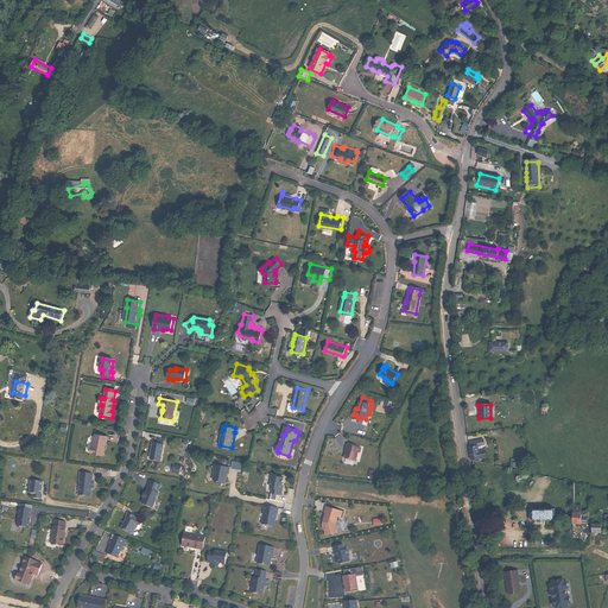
[(107,442),(108,437),(95,435),(93,447),(92,447),(90,454),(92,454),(103,456),(106,442),(107,442)]
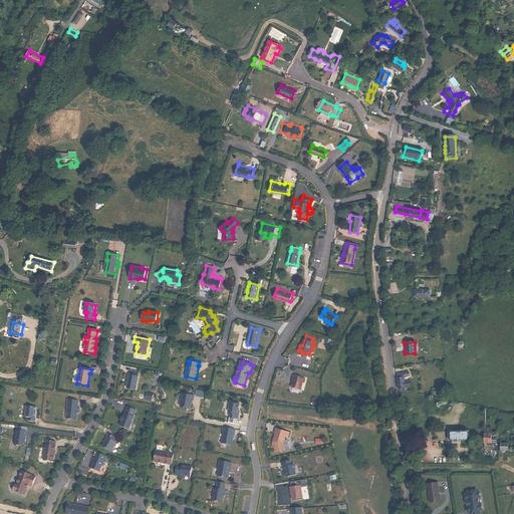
[(409,370),(396,372),(399,389),(406,391),(406,388),(413,387),(412,380),(405,381),(404,376),(409,375),(409,373),(409,370)]
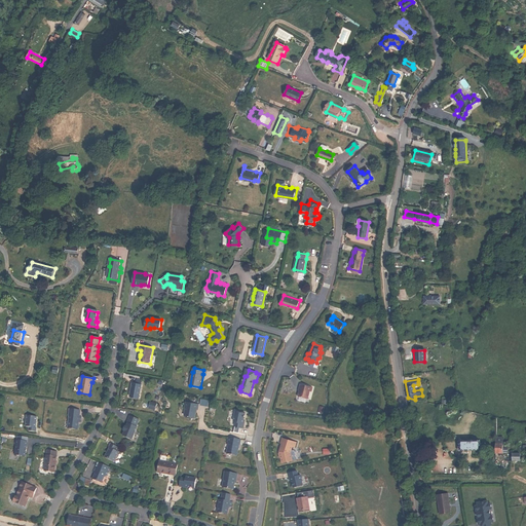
[(139,400),(142,385),(136,384),(133,383),(129,398),(139,400)]
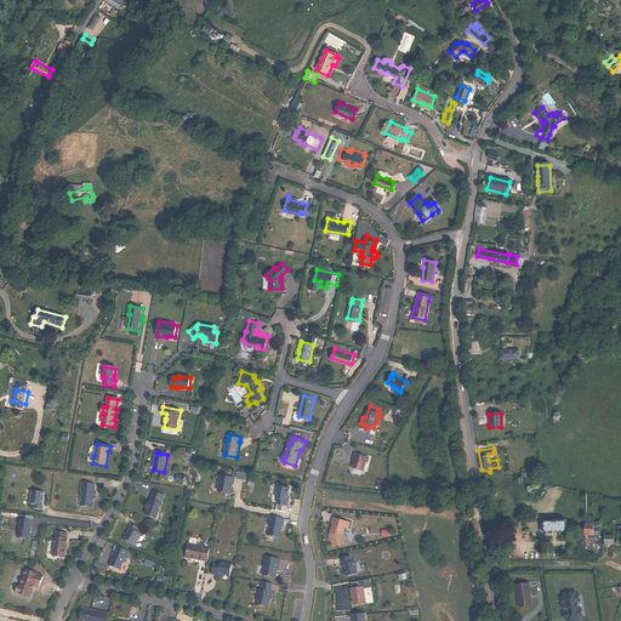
[(353,467),(364,471),(366,461),(369,462),(370,456),(355,453),(354,457),(355,459),(353,467)]
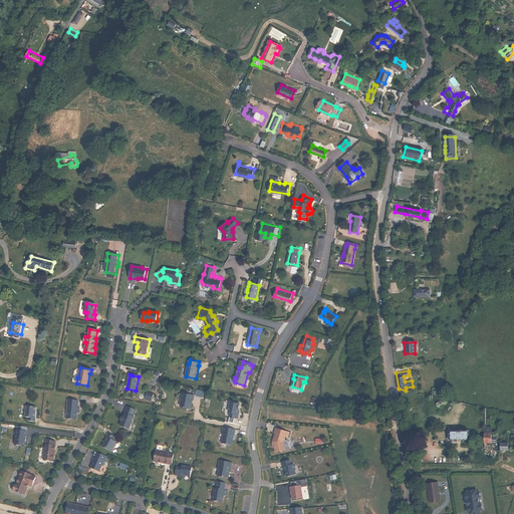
[(193,394),(180,392),(180,398),(179,406),(189,407),(191,399),(192,399),(193,394)]
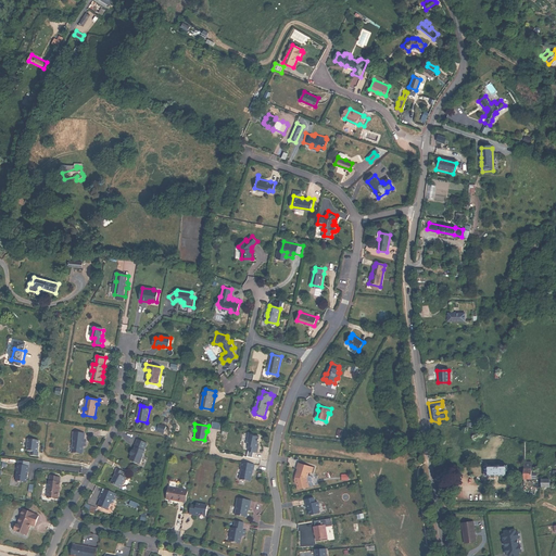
[(74,440),(73,454),(84,455),(85,446),(87,446),(87,442),(85,441),(86,434),(74,433),(74,440)]
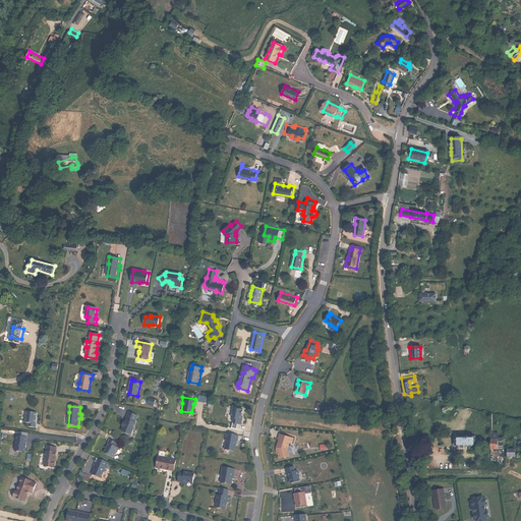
[(232,407),(230,416),(232,417),(231,421),(239,423),(240,418),(239,418),(240,414),(241,409),(232,407)]
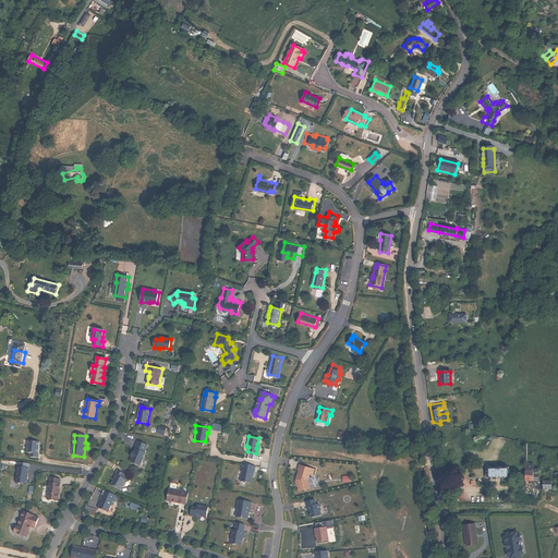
[(137,463),(141,465),(146,452),(145,452),(148,445),(137,440),(135,448),(135,449),(134,451),(133,451),(132,456),(131,461),(134,462),(133,463),(134,463),(135,464),(136,464),(137,464),(137,463)]
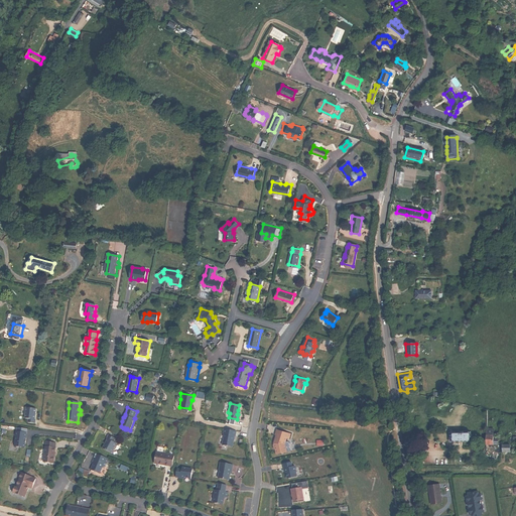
[(28,423),(36,424),(36,420),(35,420),(37,409),(27,408),(25,419),(29,419),(28,423)]
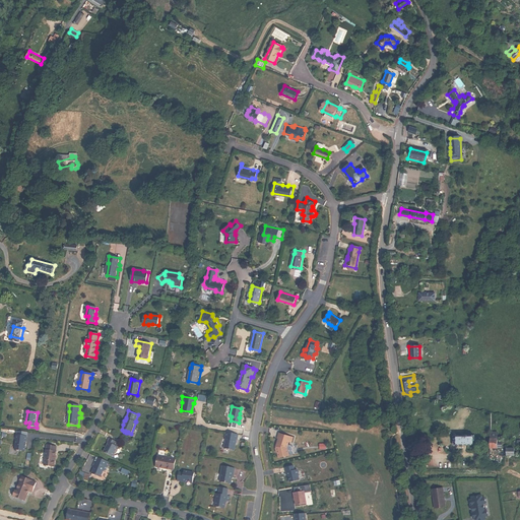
[(237,434),(224,432),(223,437),(224,437),(225,437),(224,441),(223,441),(222,447),(223,447),(233,449),(234,443),(235,439),(236,439),(237,434)]
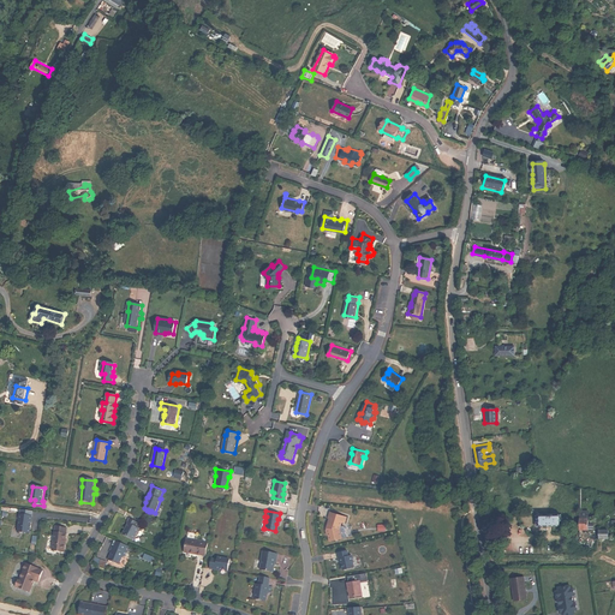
[(324,527),(326,529),(327,533),(327,535),(328,541),(340,537),(338,527),(340,521),(342,521),(345,515),(328,511),(327,517),(328,518),(324,527)]
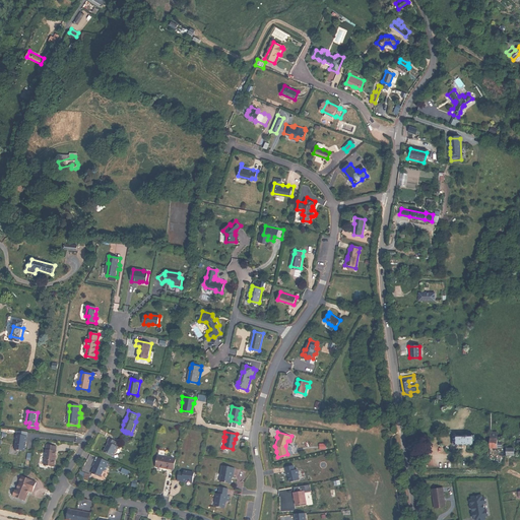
[(491,433),(490,448),(502,448),(502,443),(497,443),(498,433),(491,433)]
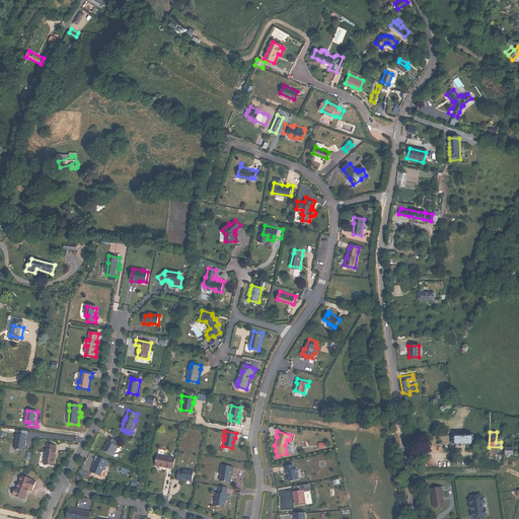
[(17,434),(15,449),(24,450),(24,447),(26,447),(26,439),(25,439),(26,435),(17,434)]
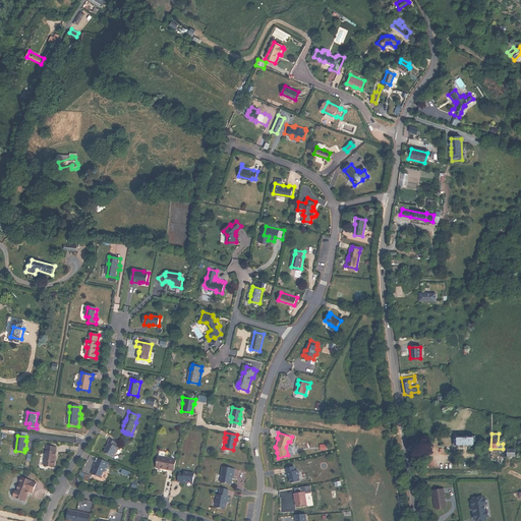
[(462,436),(456,436),(456,445),(475,446),(475,436),(471,436),(462,436)]
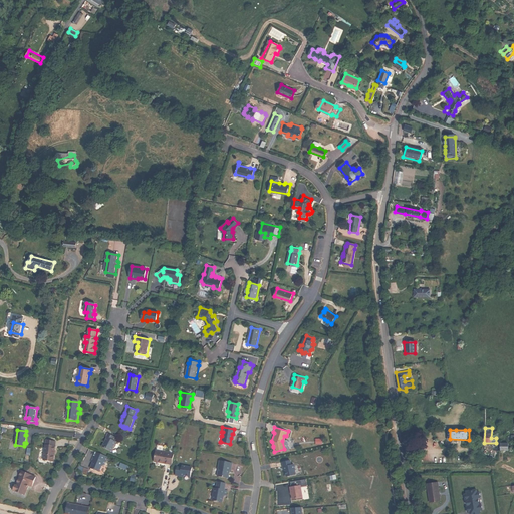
[(107,437),(102,446),(111,451),(116,441),(113,440),(115,437),(108,433),(107,437)]
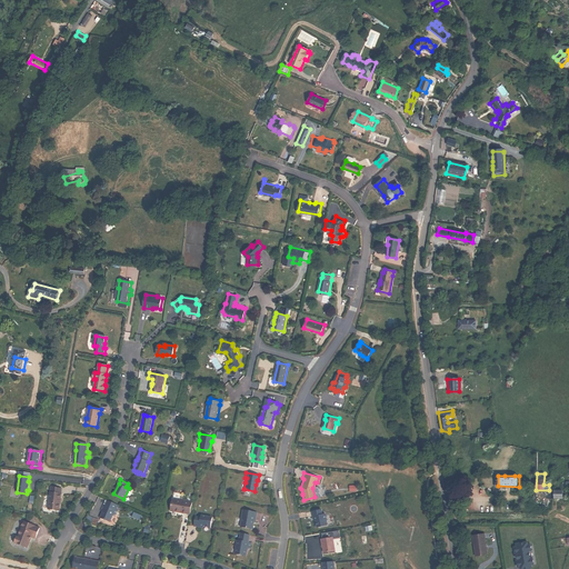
[(51,492),(49,509),(60,510),(61,503),(61,499),(62,493),(62,489),(52,487),(51,492)]
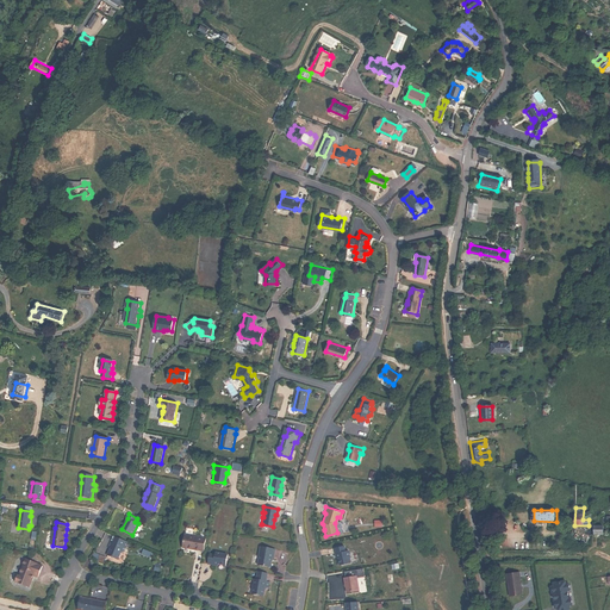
[(181,547),(197,549),(198,548),(203,549),(205,537),(184,534),(181,547)]
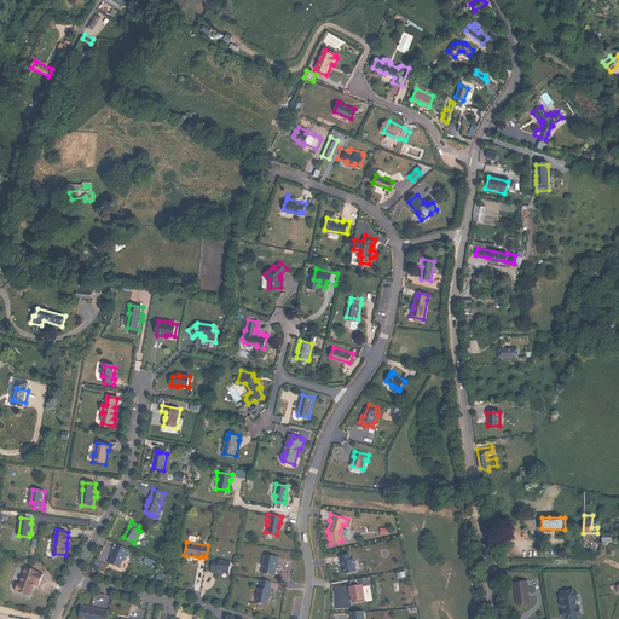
[(113,556),(109,563),(121,568),(123,560),(126,560),(131,550),(117,544),(115,549),(113,548),(110,555),(113,556)]
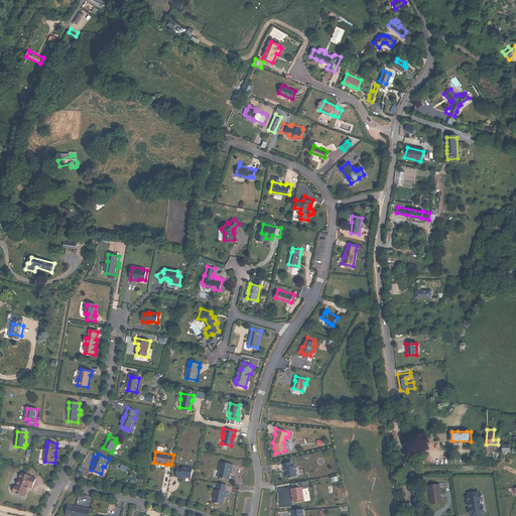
[(282,462),(283,467),(284,467),(285,471),(287,477),(296,475),(293,465),(291,466),(290,461),(282,462)]
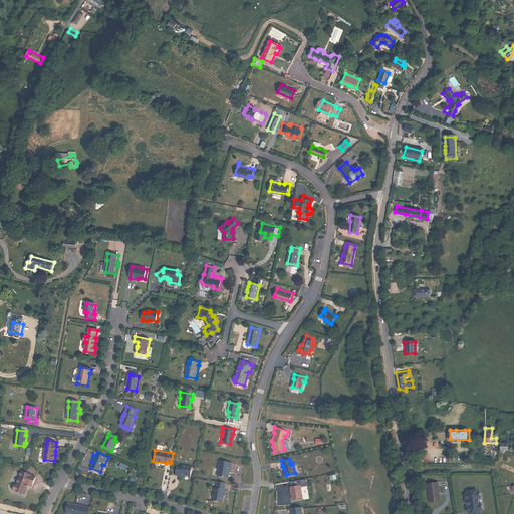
[(216,475),(227,477),(228,472),(228,469),(229,469),(230,470),(231,462),(218,460),(217,468),(218,468),(216,475)]
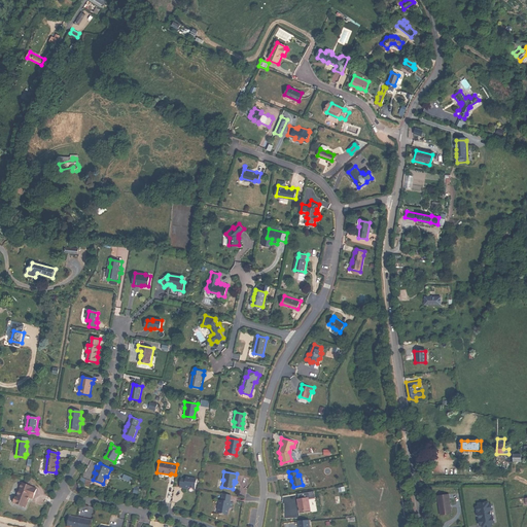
[(178,486),(183,487),(183,486),(186,487),(194,488),(196,479),(185,477),(184,479),(179,478),(178,486)]
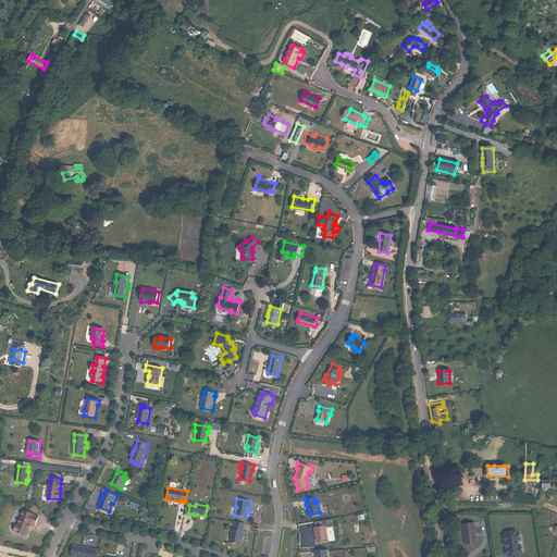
[(15,531),(28,535),(31,528),(29,528),(32,524),(36,525),(39,516),(25,510),(23,511),(22,514),(23,516),(19,525),(17,524),(15,525),(14,529),(15,531)]
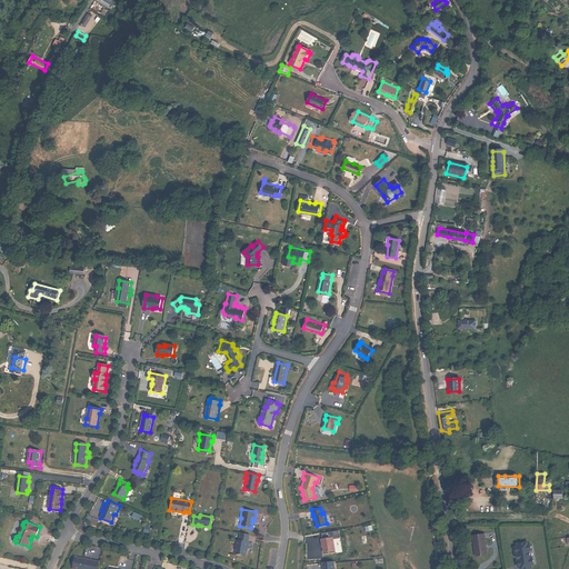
[(233,553),(245,555),(246,547),(249,547),(249,542),(247,541),(248,533),(239,532),(238,540),(236,539),(233,553)]
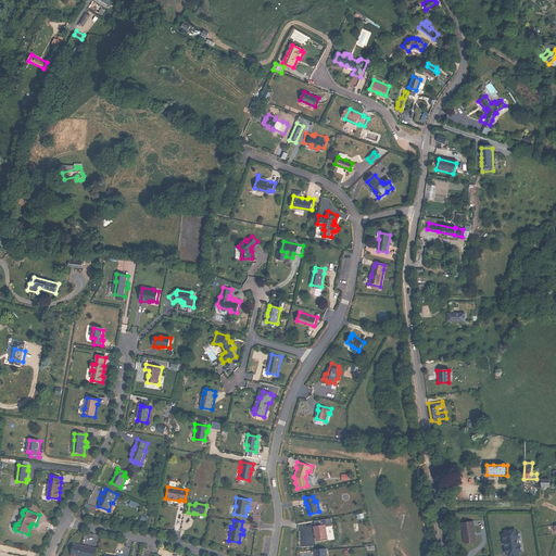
[(463,530),(464,544),(476,542),(476,536),(475,536),(474,533),(475,533),(474,522),(466,522),(466,525),(462,526),(463,530)]
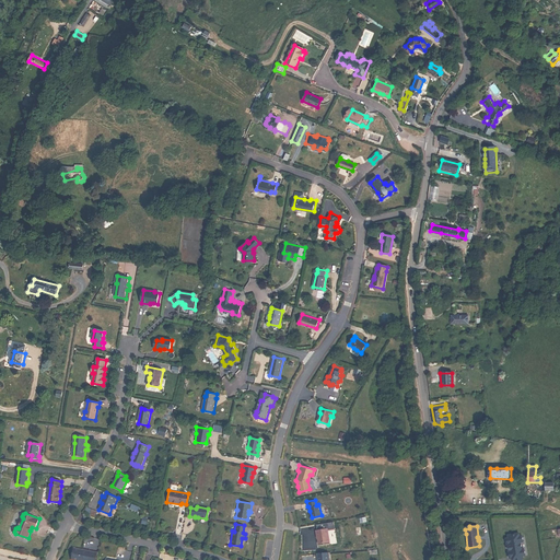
[(326,527),(315,529),(316,535),(317,538),(317,543),(328,541),(326,527)]
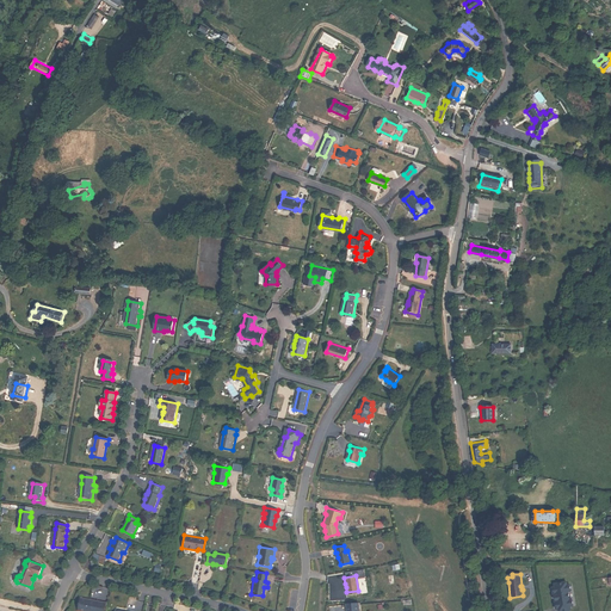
[(567,610),(568,610),(569,610),(569,608),(572,606),(571,600),(568,600),(567,592),(569,592),(568,585),(566,586),(565,582),(553,585),(554,587),(551,588),(551,594),(555,594),(555,596),(553,597),(554,600),(555,600),(556,603),(553,603),(554,610),(556,609),(556,610),(567,610)]
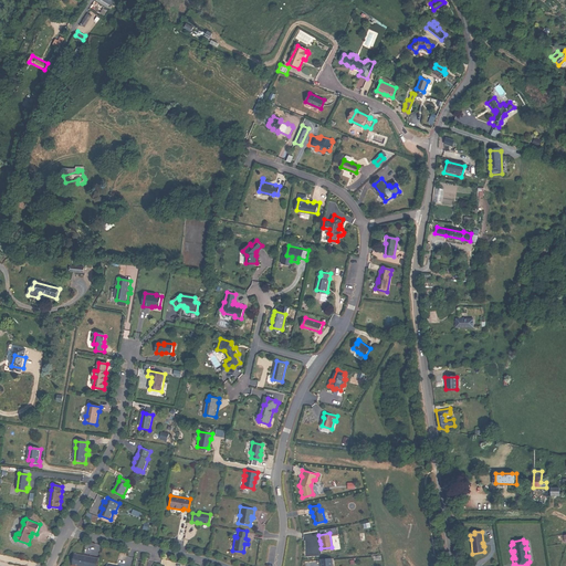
[(73,553),(70,565),(95,565),(97,557),(87,556),(87,557),(82,556),(82,555),(73,553)]
